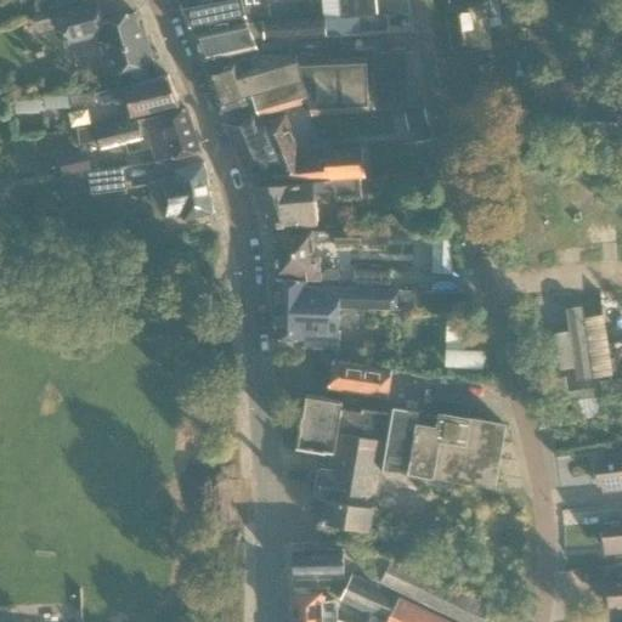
[(85,0),(86,0),(43,0),(35,4),(39,10),(58,4),(60,7),(79,0),(85,0)]
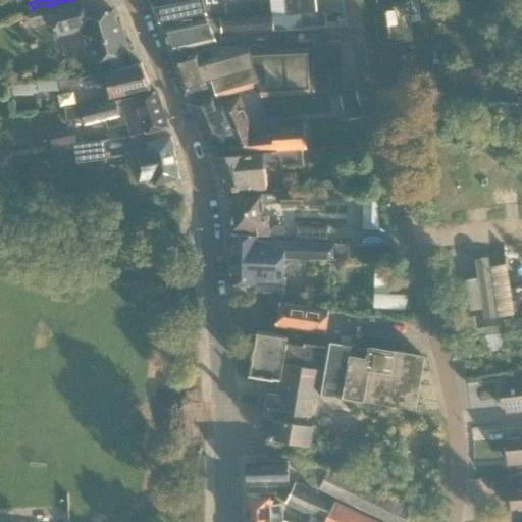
[(82,0),(76,0),(60,5),(50,7),(57,38),(68,35),(84,31),(85,37),(89,36),(96,63),(129,54),(124,35),(120,36),(118,25),(121,24),(120,23),(117,23),(114,12),(93,18),(87,19),(82,0)]
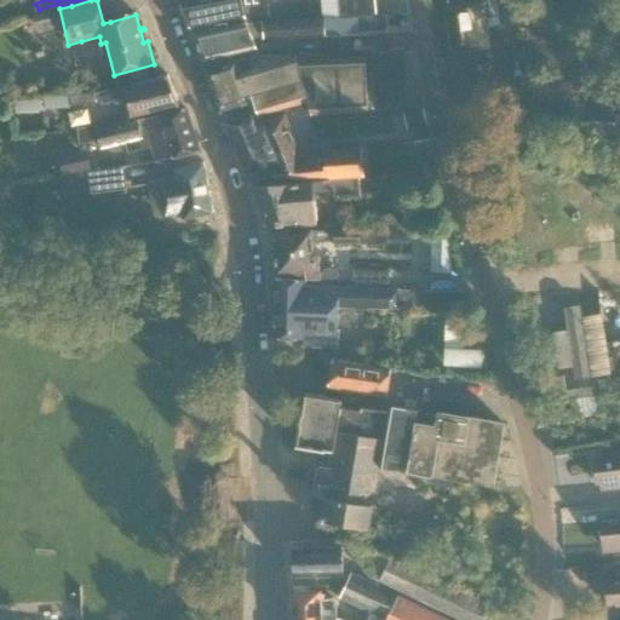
[(208,0),(183,5),(194,29),(248,16),(269,17),(269,4),(268,4),(267,0),(208,0)]
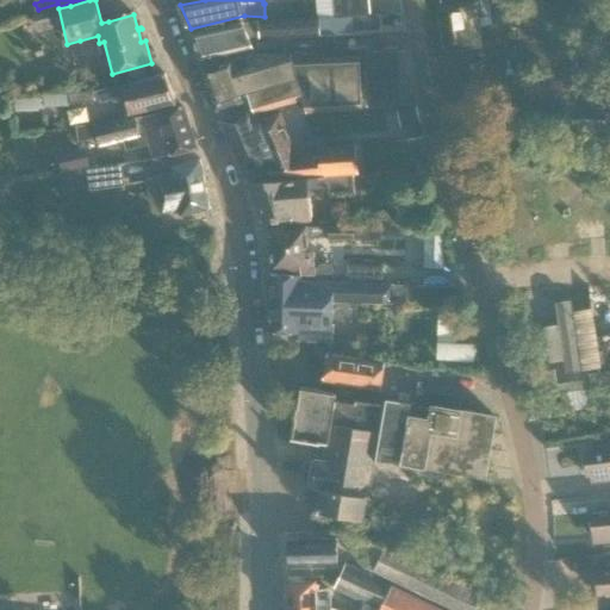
[(369,13),(368,0),(332,0),(334,16),(342,16),(369,13)]
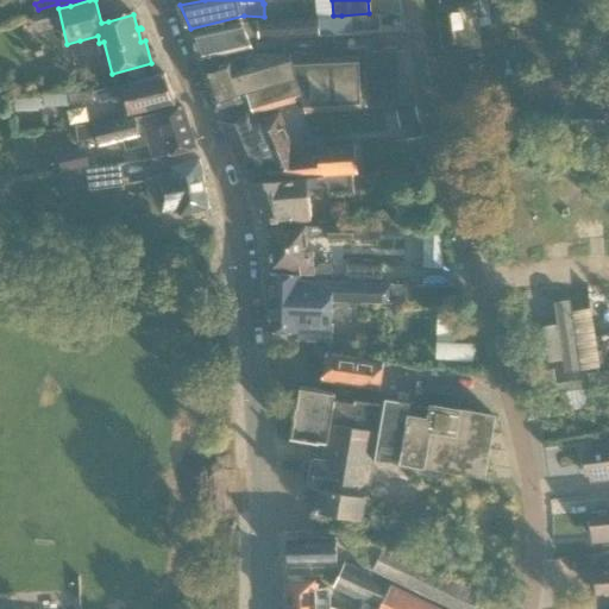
[(490,0),(494,24),(522,19),(519,0),(490,0)]
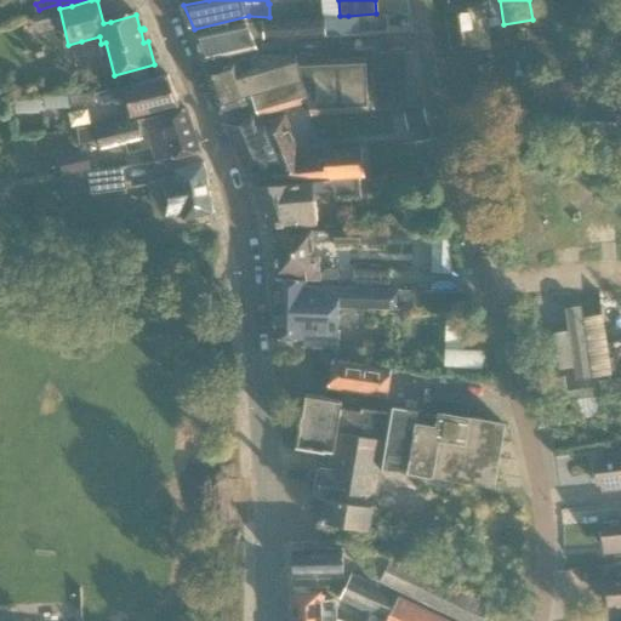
[(448,9),(454,52),(491,49),(486,4),(448,9)]
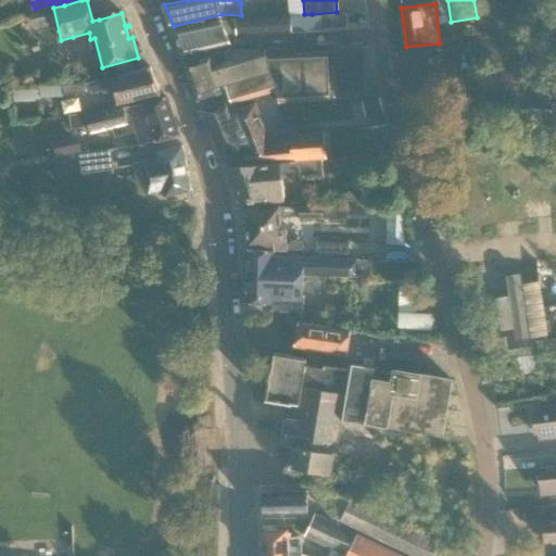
[(348,28),(348,13),(312,14),(304,14),(291,15),(224,19),(175,30),(184,54),(231,43),(227,29),(237,29),(237,34),(292,32),(292,29),(321,27),(321,28),(348,28)]
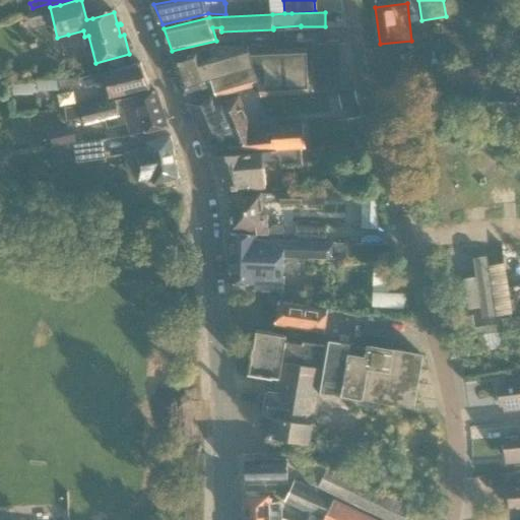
[(314,59),(341,59),(341,43),(313,44),(314,59)]
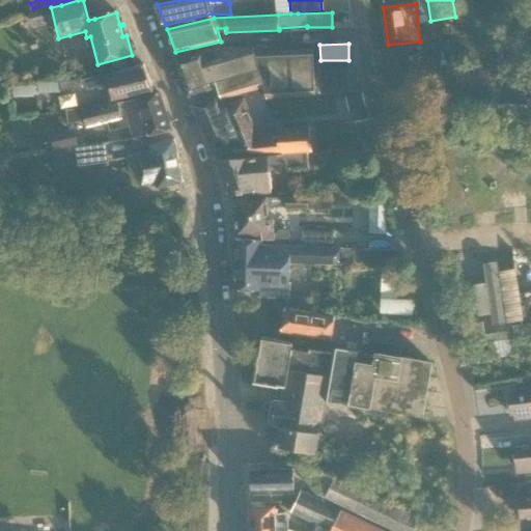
[(322,94),(322,93),(320,77),(314,78),(313,47),(253,51),(253,48),(217,58),(214,49),(176,60),(189,95),(213,88),(217,98),(218,101),(235,94),(236,100),(247,98),(268,99),(322,94)]
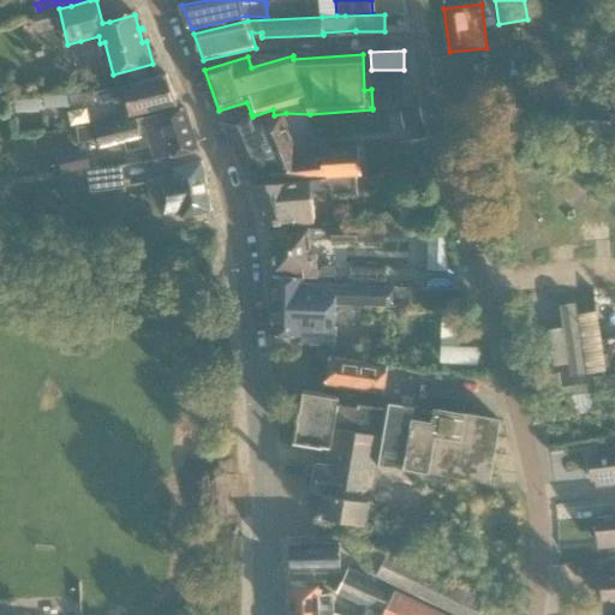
[(371,89),(405,88),(404,70),(371,70),(371,89)]
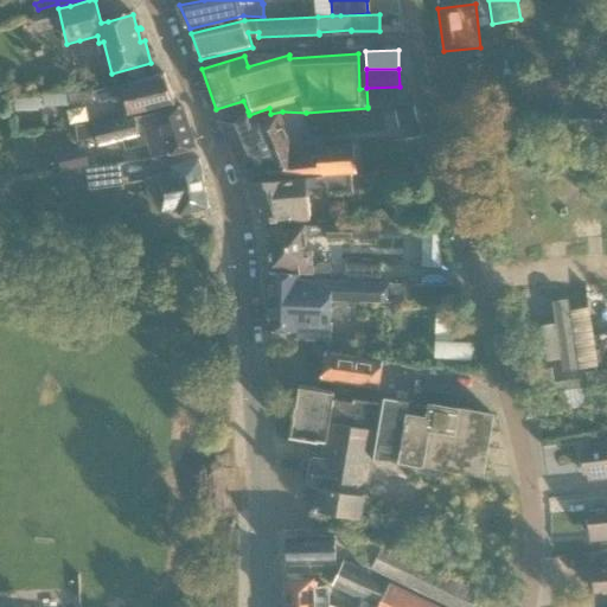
[(120,84),(91,90),(93,97),(98,95),(100,101),(117,96),(117,97),(126,95),(131,114),(176,103),(164,74),(120,83),(120,84)]
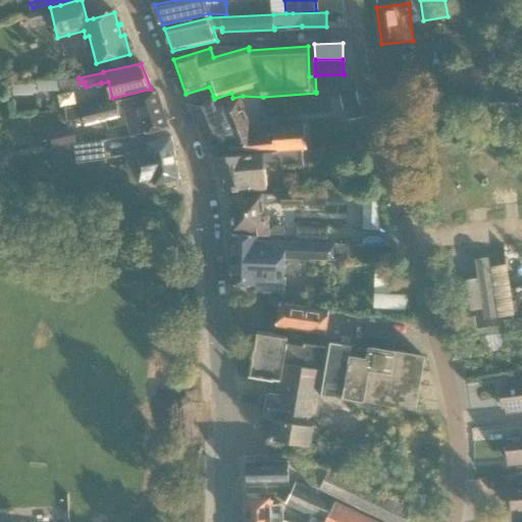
[(316,92),(344,91),(344,74),(315,75),(316,92)]
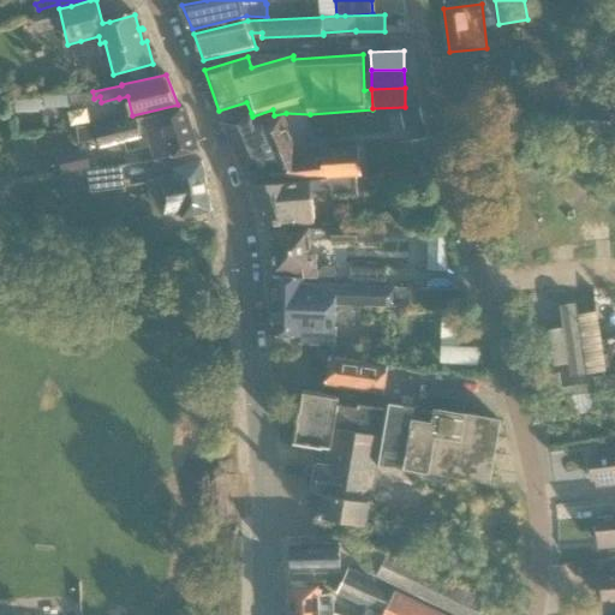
[(91,90),(69,94),(70,103),(93,101),(91,90)]
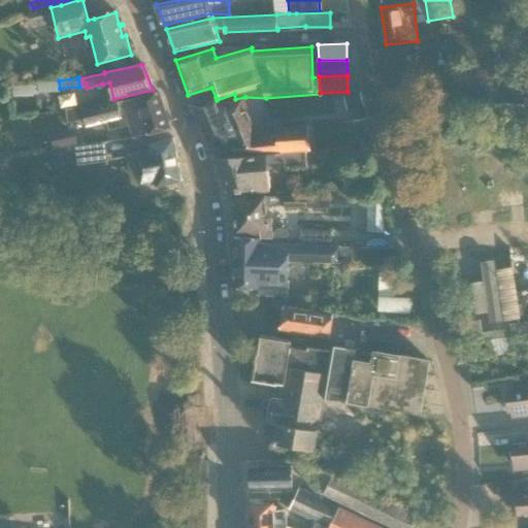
[(60,89),(59,80),(37,81),(37,85),(33,85),(33,94),(38,94),(38,92),(59,91),(59,90),(60,90),(60,89)]
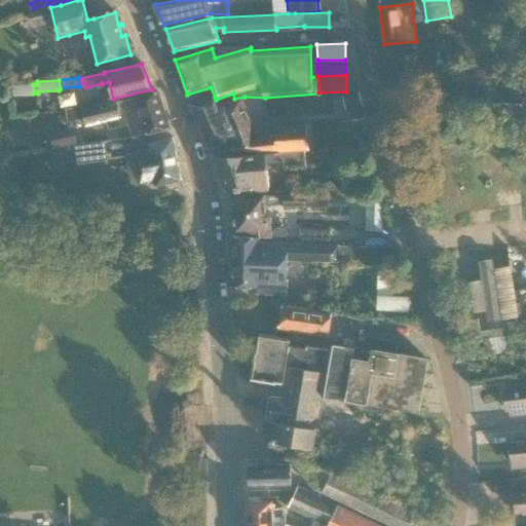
[(171,127),(158,92),(135,99),(134,95),(91,107),(91,105),(80,108),(86,125),(106,119),(109,129),(132,123),(135,136),(171,127)]
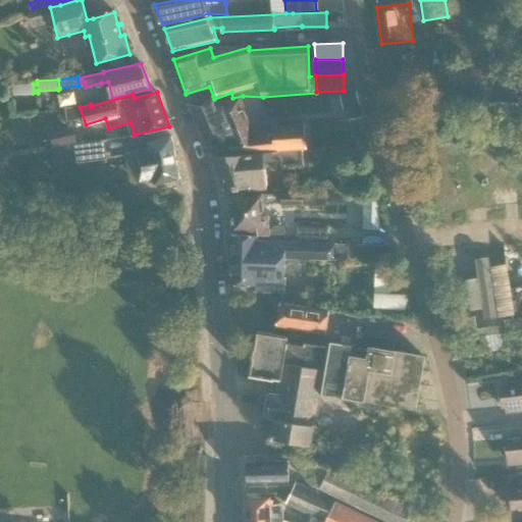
[(357,92),(341,95),(344,108),(347,107),(360,104),(357,92)]
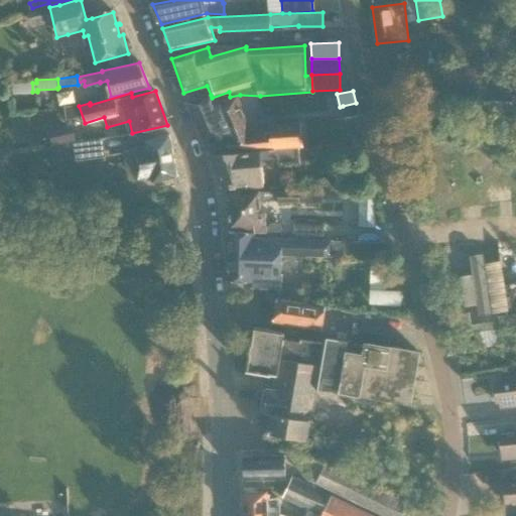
[(213,101),(212,98),(211,95),(186,103),(205,144),(227,137),(233,152),(299,147),(303,146),(301,123),(270,125),(270,130),(266,130),(266,129),(252,134),(234,97),(213,101)]
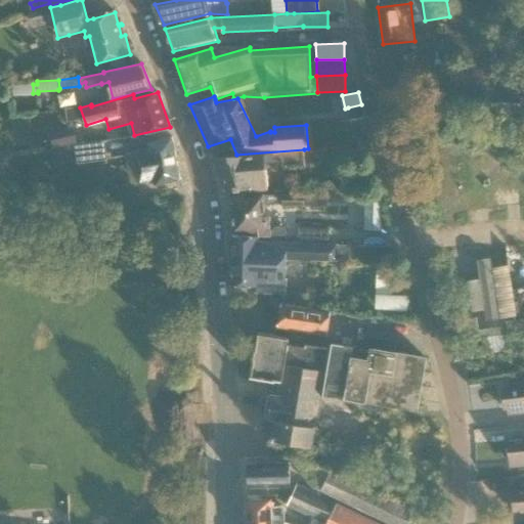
[(50,131),(53,145),(77,141),(74,127),(50,131)]
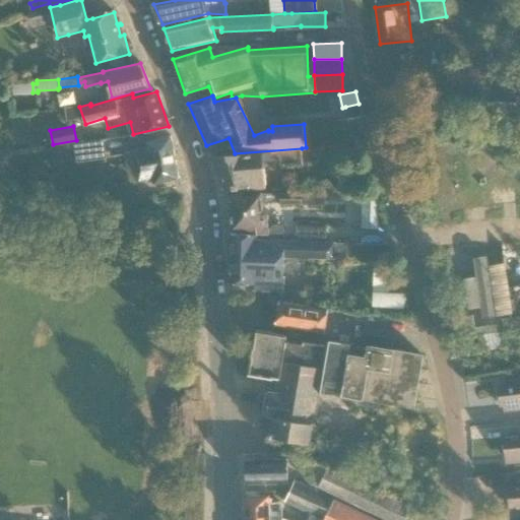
[(481,131),(460,131),(460,143),(481,143),(481,131)]
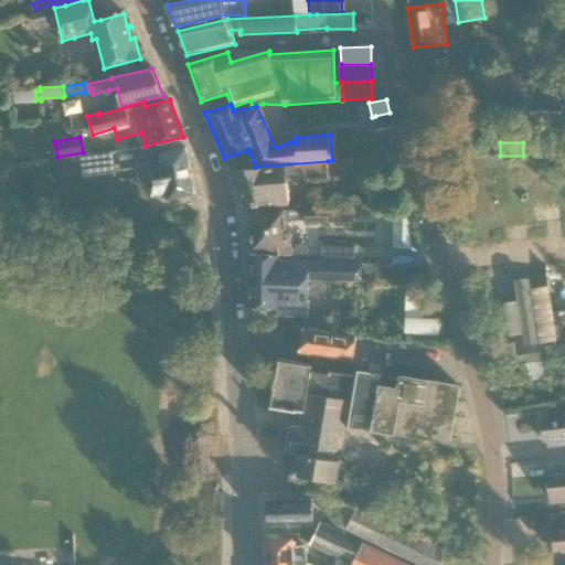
[(160,159),(145,162),(151,195),(168,192),(169,199),(195,193),(187,148),(160,153),(160,159)]
